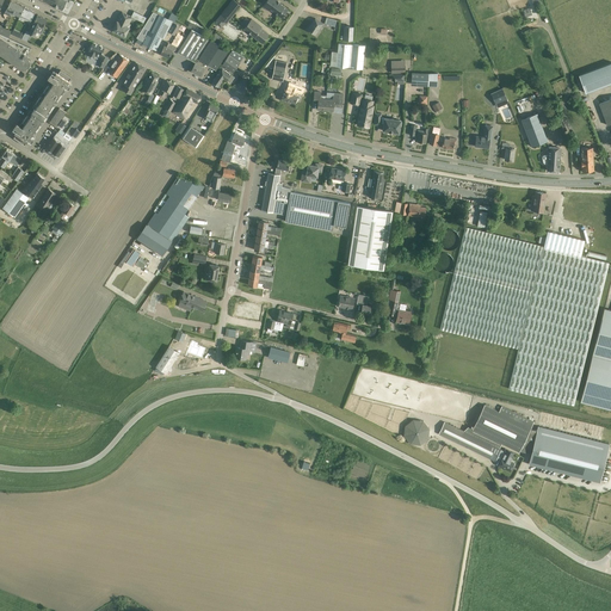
[(44,0),(44,1),(66,12),(68,12),(72,2),(73,4),(73,1),(71,0),(44,0)]
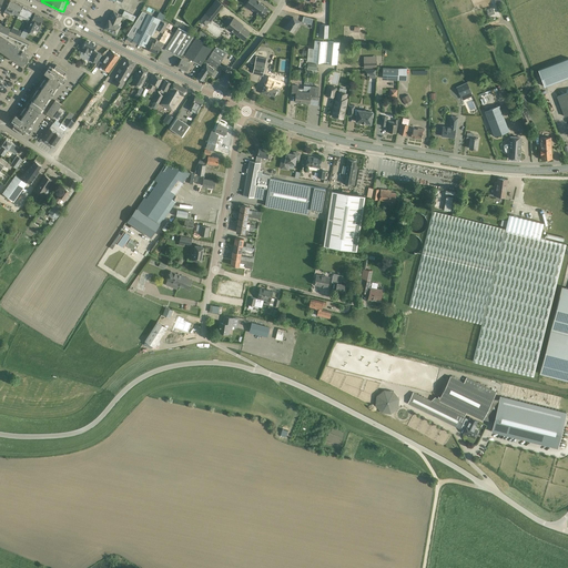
[(224,6),(217,0),(215,0),(203,16),(211,22),(224,6)]
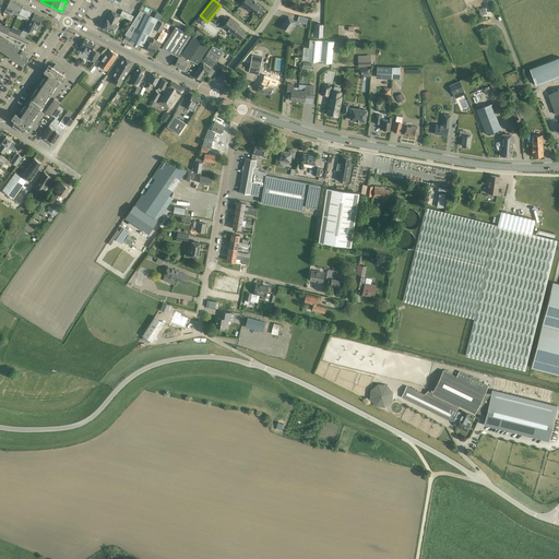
[(253,0),(244,0),(242,2),(251,9),(250,11),(258,16),(263,8),(257,3),(258,2),(253,0)]
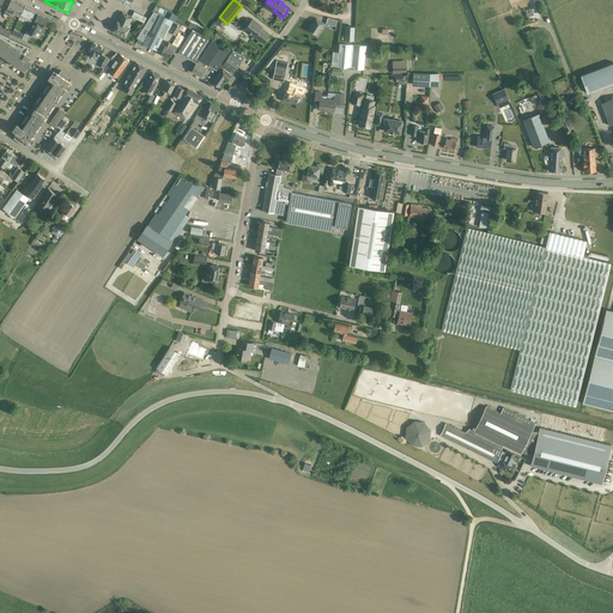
[(12,14),(17,4),(10,1),(6,10),(11,12),(11,13),(12,14)]
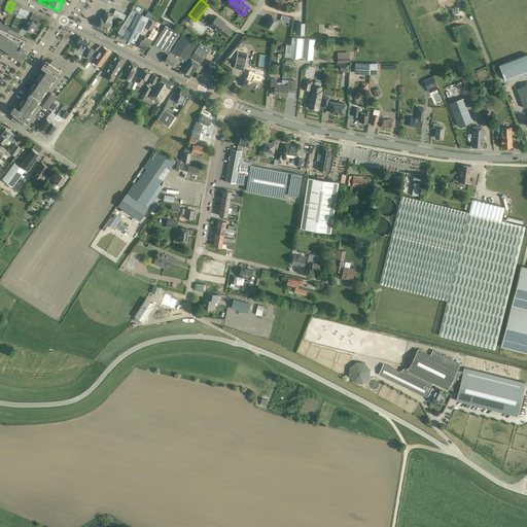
[(16,14),(21,6),(20,6),(20,5),(18,5),(14,3),(10,12),(10,13),(12,14),(13,12),(16,14)]
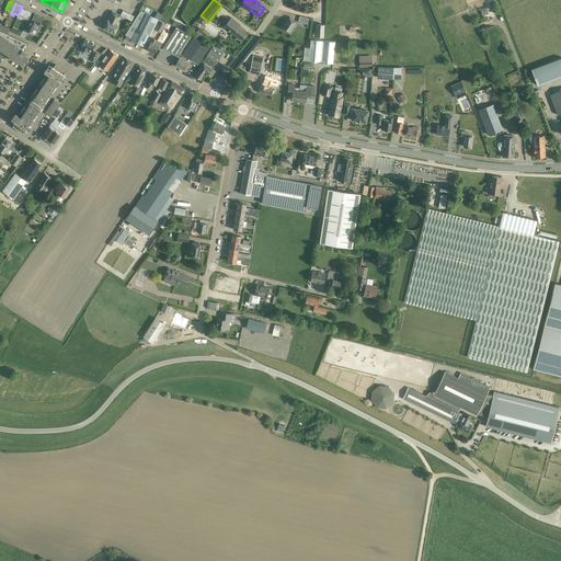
[(22,7),(18,15),(16,18),(21,20),(22,18),(25,20),(25,19),(27,19),(32,11),(22,7)]
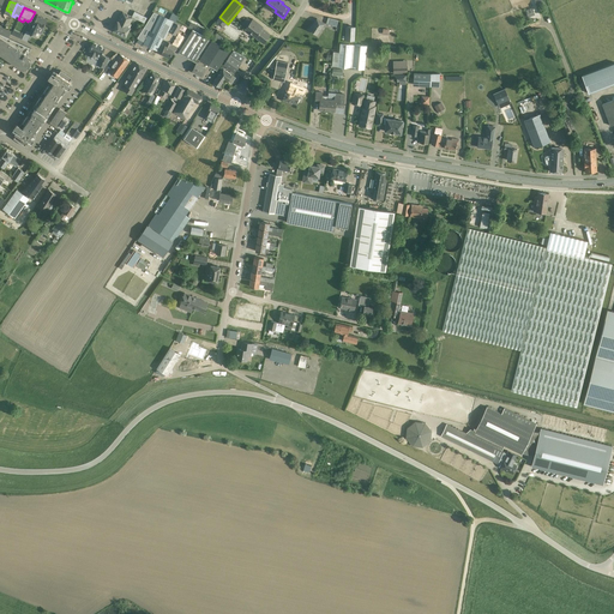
[(132,17),(133,17),(144,23),(148,17),(134,11),(132,17)]
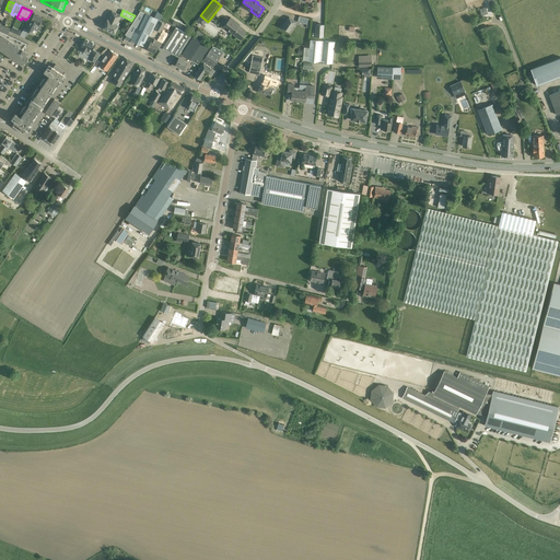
[(121,15),(120,15),(112,11),(107,20),(103,27),(115,33),(118,25),(117,24),(121,15)]
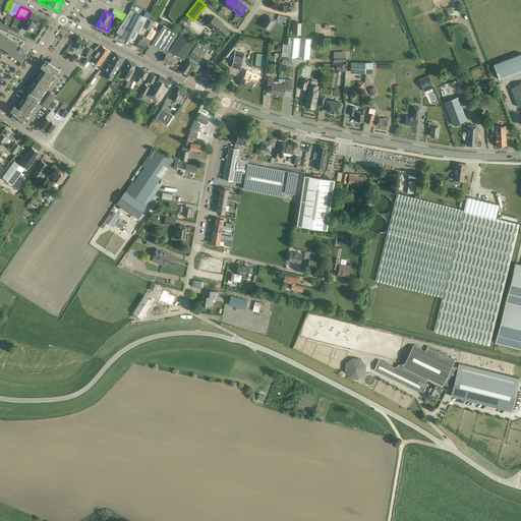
[(134,11),(130,10),(116,32),(117,33),(122,36),(122,37),(133,43),(138,32),(139,33),(147,17),(146,17),(134,11)]
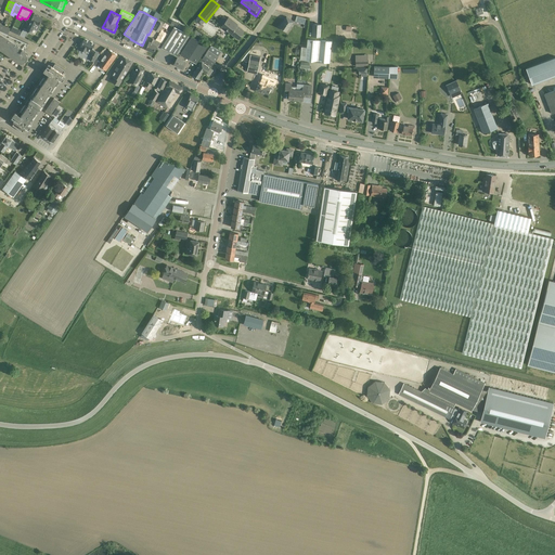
[(26,29),(24,28),(22,31),(20,35),(25,38),(27,31),(31,34),(35,27),(35,28),(36,24),(39,25),(39,24),(40,24),(41,23),(40,22),(42,17),(35,13),(30,21),(26,29)]
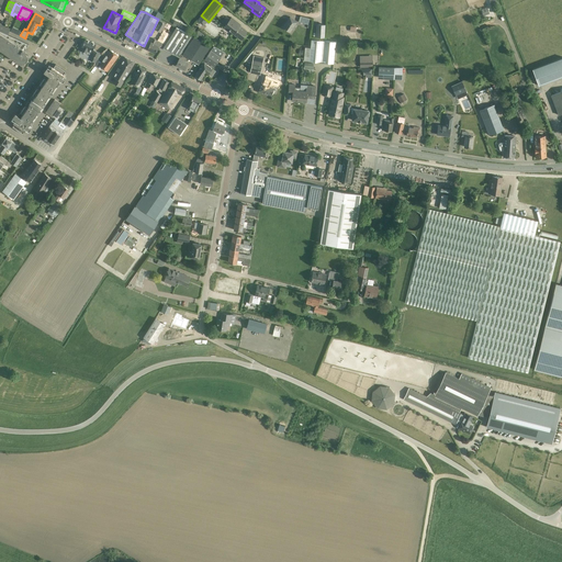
[(222,22),(225,24),(224,26),(240,40),(247,31),(240,25),(240,24),(232,18),(229,20),(226,17),(222,22)]
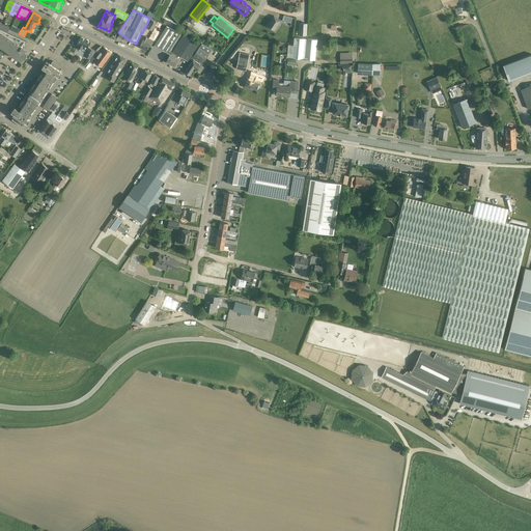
[(274,16),(268,26),(274,30),(281,20),(274,16)]
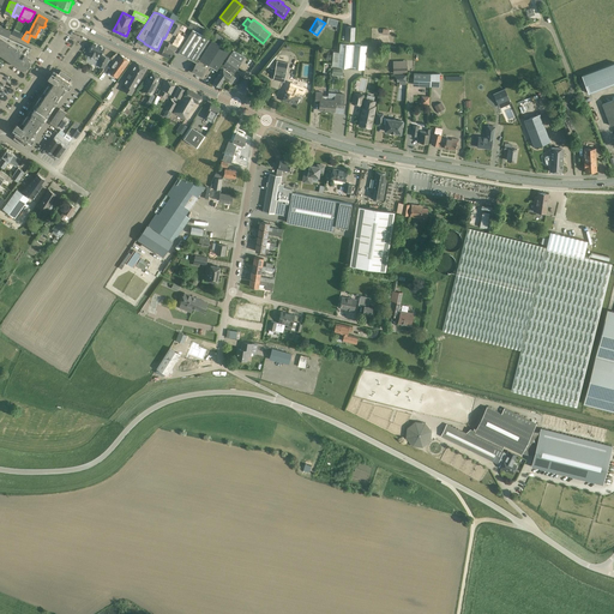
[(181,26),(175,23),(169,32),(175,36),(181,26)]
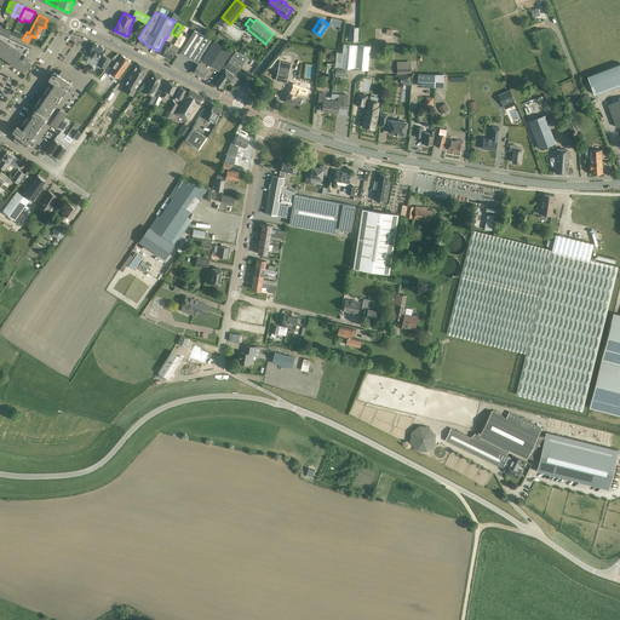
[(349,27),(349,40),(359,41),(359,27),(349,27)]
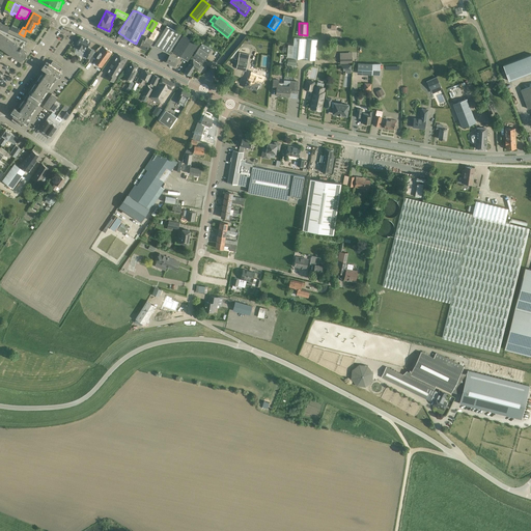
[(166,51),(167,52),(170,54),(171,54),(184,34),(180,33),(167,25),(154,45),(165,51),(166,51)]
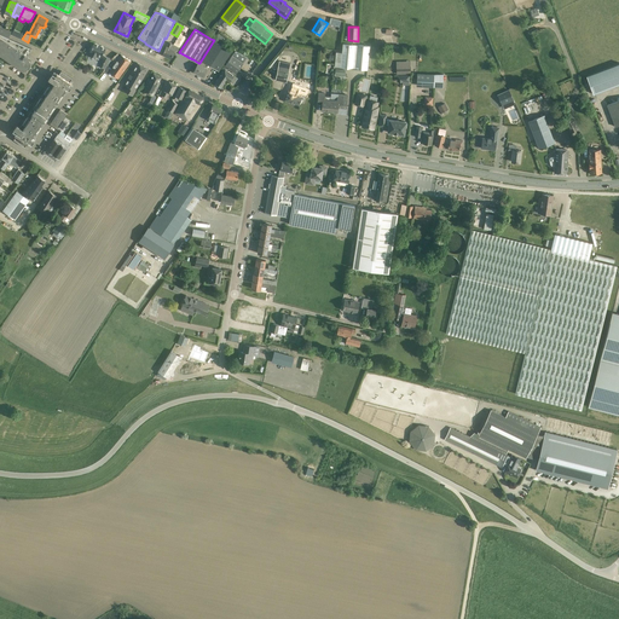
[(9,38),(3,35),(0,34),(0,55),(16,67),(21,69),(22,69),(22,70),(23,70),(24,70),(25,69),(27,69),(27,68),(28,68),(28,67),(29,67),(29,65),(29,64),(29,63),(29,62),(29,61),(28,59),(28,58),(27,58),(28,57),(27,56),(32,48),(9,38)]
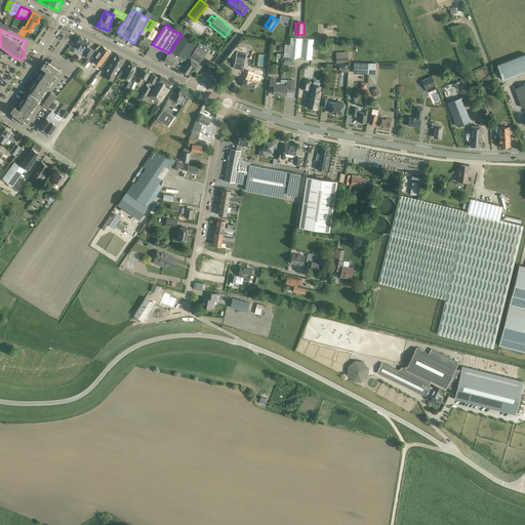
[(169,53),(168,53),(165,61),(168,63),(171,65),(171,64),(172,65),(175,58),(173,57),(175,53),(186,61),(197,43),(182,34),(169,53)]
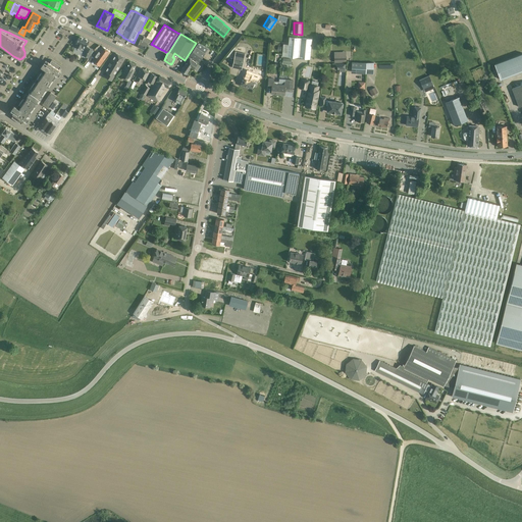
[(88,47),(86,47),(89,41),(80,36),(76,43),(77,44),(75,47),(81,49),(80,51),(85,53),(84,55),(89,57),(94,51),(92,50),(93,49),(88,47)]
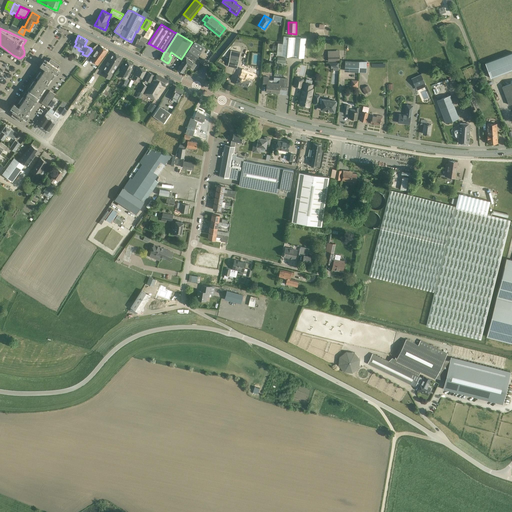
[(145,41),(141,40),(143,37),(139,35),(134,45),(141,49),(145,41)]
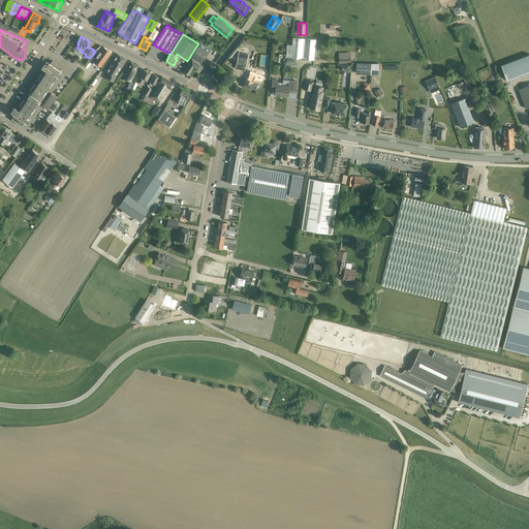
[(318,60),(320,39),(304,38),(293,37),(292,44),(287,44),(286,57),(302,58),(318,60)]
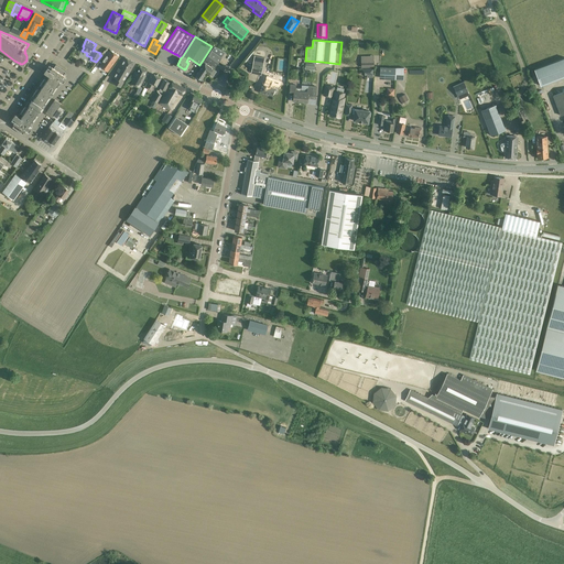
[(213,68),(207,65),(208,63),(215,67),(224,55),(214,47),(204,62),(205,63),(196,75),(202,79),(207,73),(209,75),(213,68)]
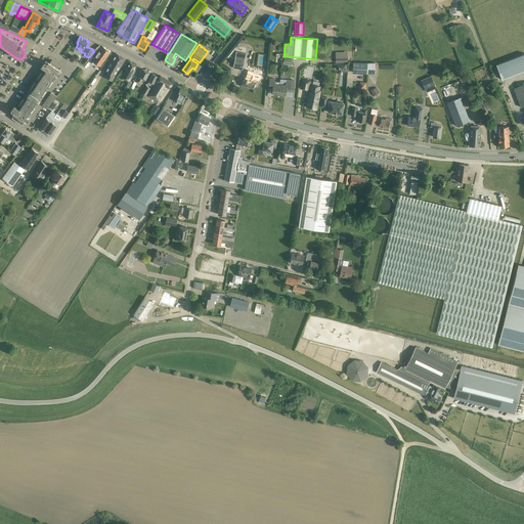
[(92,61),(100,67),(111,51),(102,46),(93,59),(92,61)]
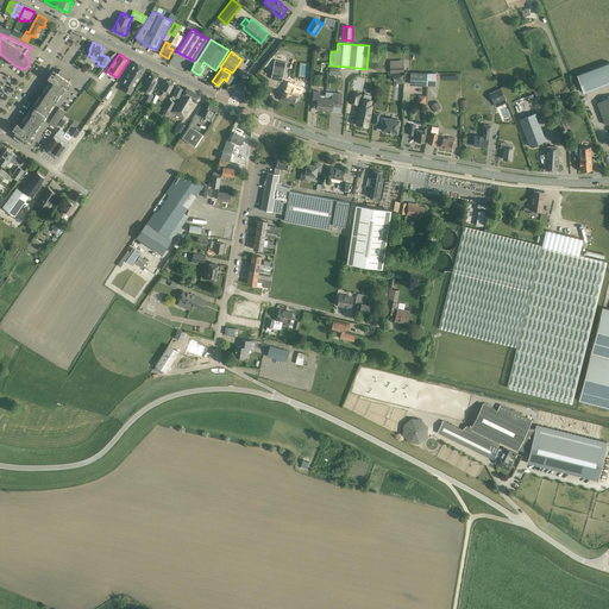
[(275,60),(270,79),(282,82),(286,63),(275,60)]
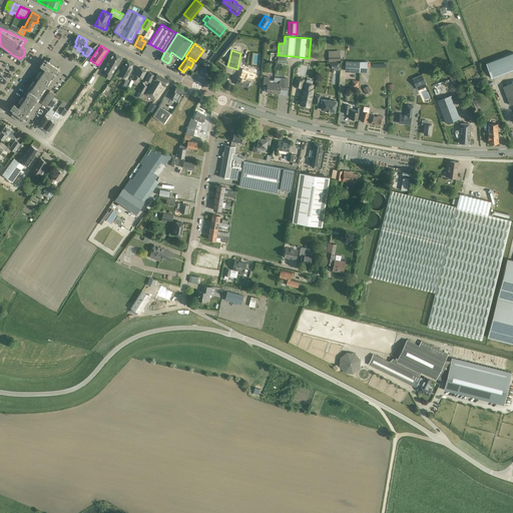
[(123,57),(113,52),(103,69),(111,74),(112,73),(113,74),(123,57)]
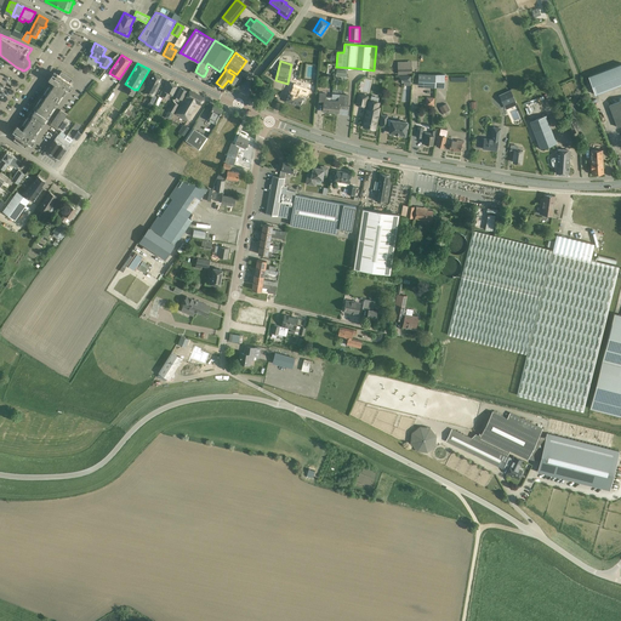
[(596,95),(620,84),(620,63),(588,77),(596,95)]
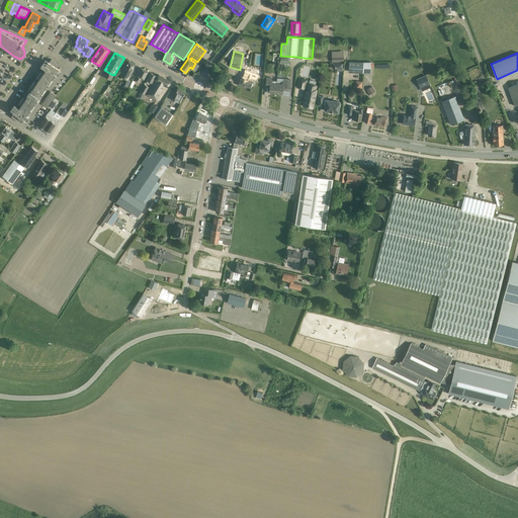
[(21,123),(23,120),(24,121),(25,119),(26,120),(28,117),(27,116),(57,75),(58,75),(60,72),(59,71),(60,70),(59,69),(61,66),(51,60),(49,62),(48,61),(47,63),(44,61),(40,66),(44,68),(16,106),(14,104),(10,109),(13,111),(12,112),(13,113),(11,116),(21,123)]
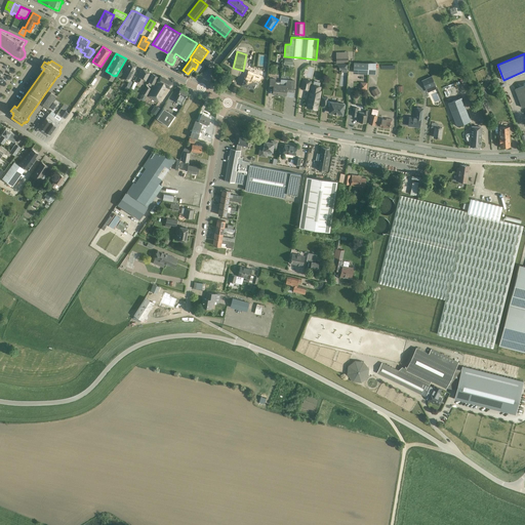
[(126,67),(122,75),(123,75),(122,77),(130,81),(135,70),(134,69),(136,66),(130,63),(128,67),(126,67)]
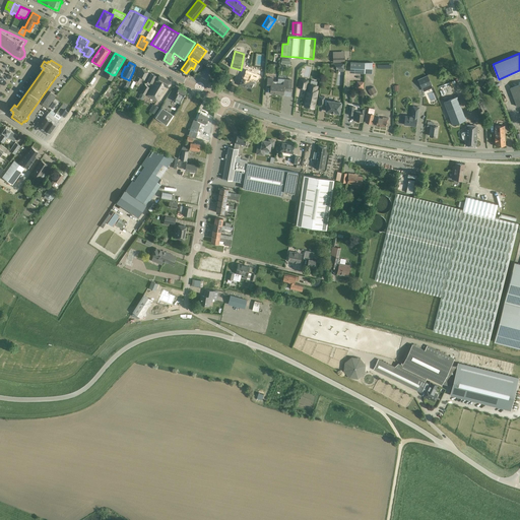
[(365,73),(365,63),(350,62),(349,72),(365,73)]
